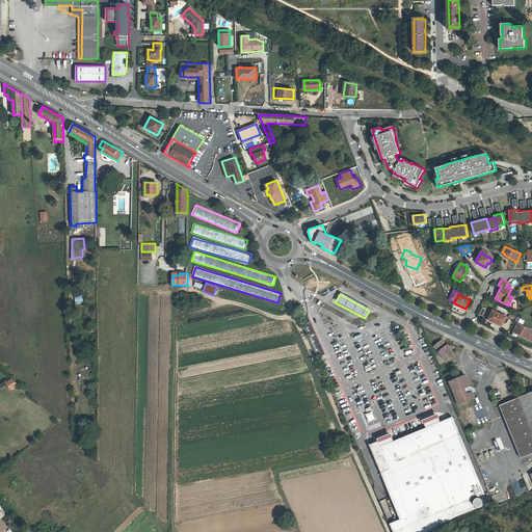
[(493,310),(488,319),(502,325),(506,316),(493,310)]
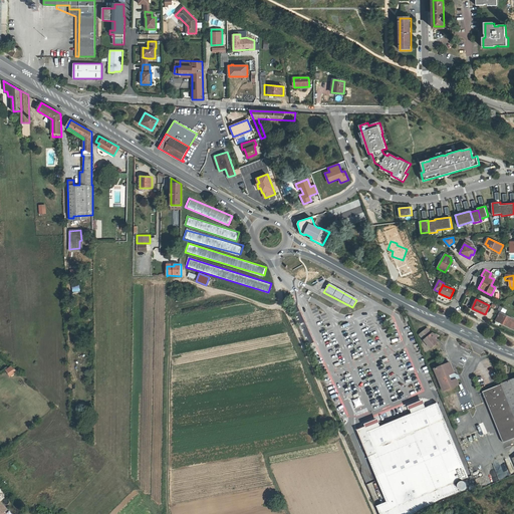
[(495,323),(499,325),(501,322),(513,328),(513,320),(513,318),(500,312),(496,320),(497,320),(495,323)]
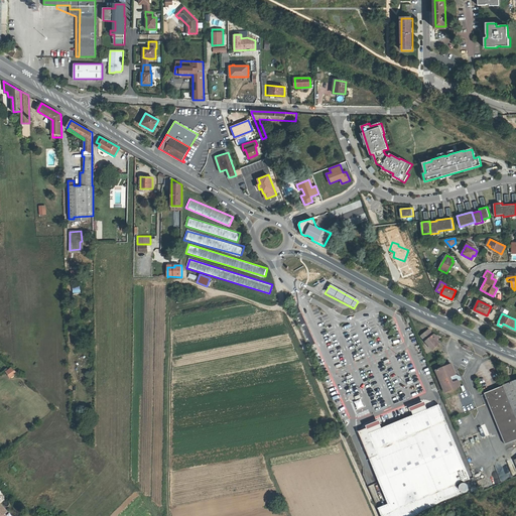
[(438,338),(431,335),(427,330),(420,336),(431,350),(438,346),(435,341),(438,338)]
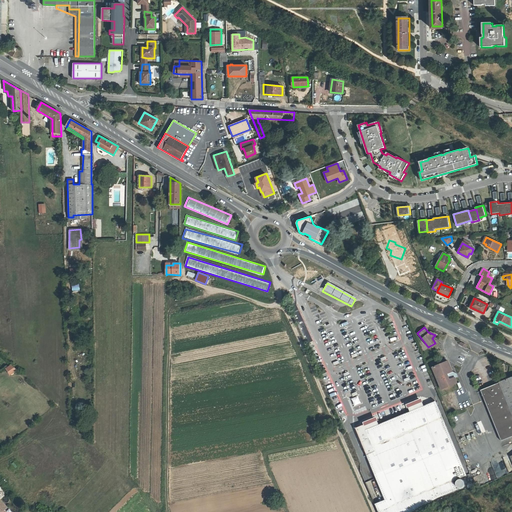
[(454,372),(453,373),(448,361),(432,367),(442,388),(456,382),(454,377),(455,376),(454,372)]
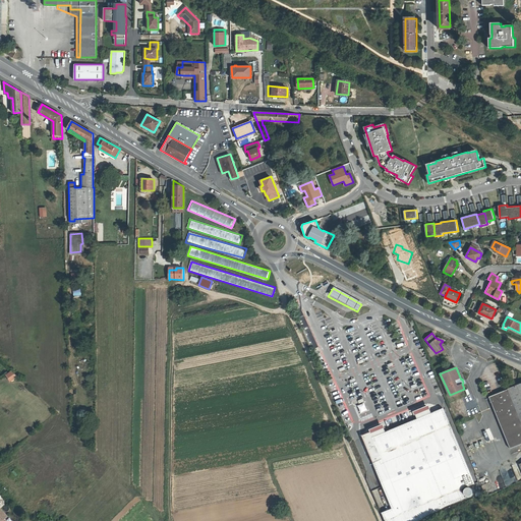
[(18,377),(12,371),(6,374),(11,381),(18,377)]
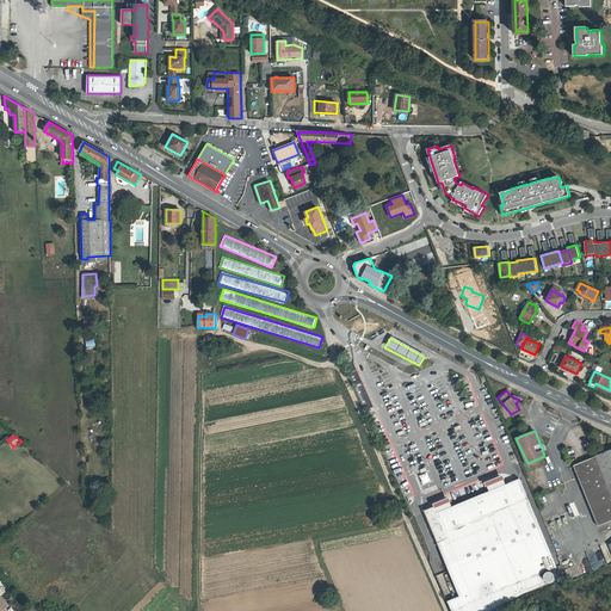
[(610,450),(596,457),(610,494),(610,450)]
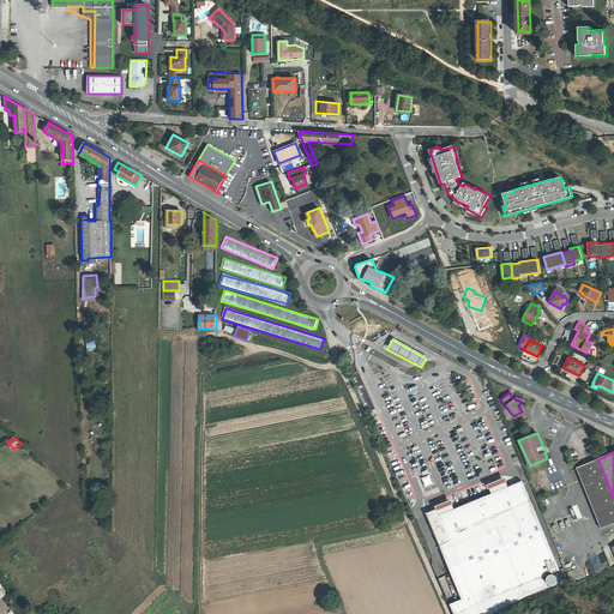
[(613,523),(613,497),(599,459),(577,468),(603,529),(613,523)]
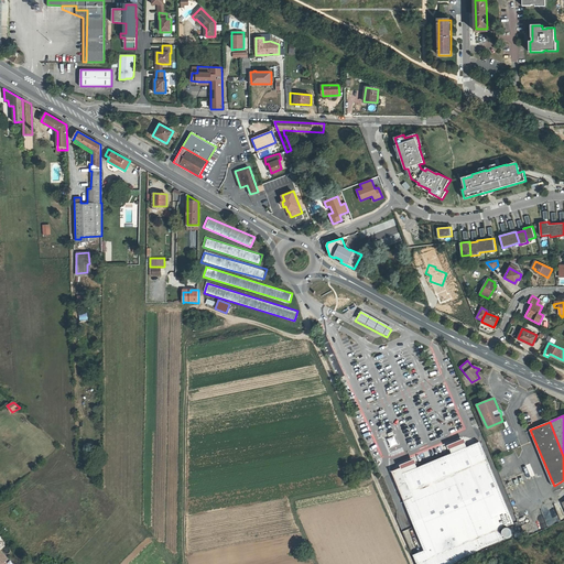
[(403,469),(393,474),(425,553),(430,563),(457,563),(480,551),(503,541),(499,531),(514,525),(480,443),(467,448),(453,455),(419,469),(405,475),(403,469)]
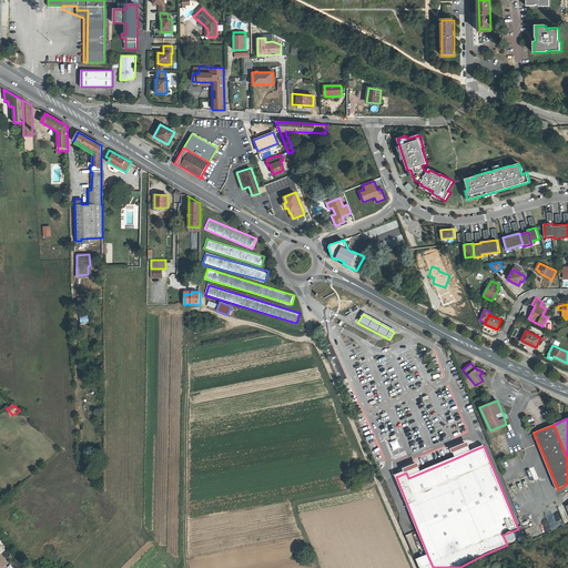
[(468,446),(454,453),(456,458),(470,452),(468,446)]
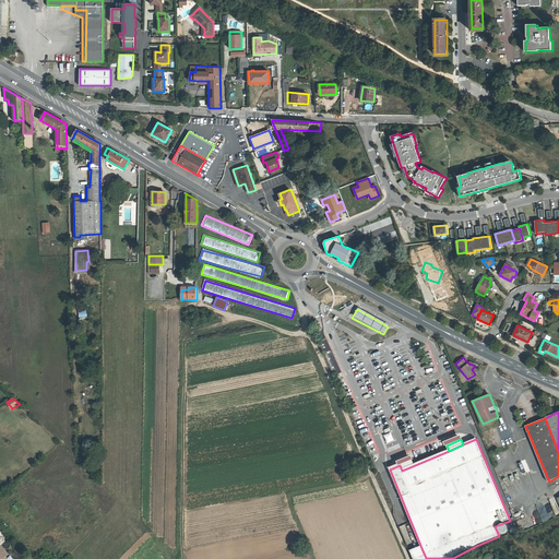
[(412,460),(400,465),(402,471),(415,465),(412,460)]
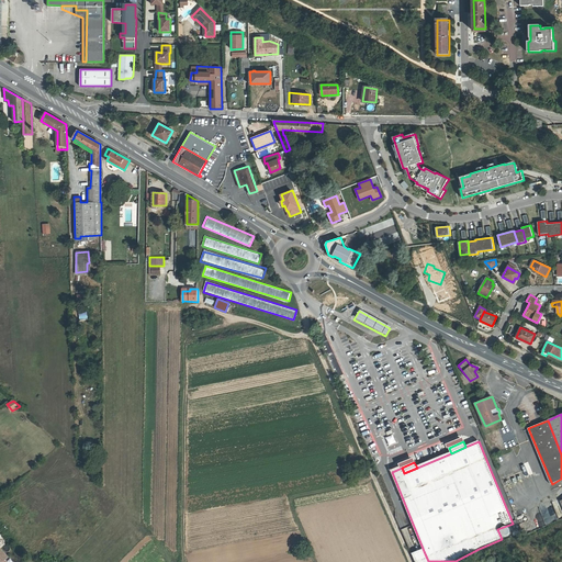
[(516,465),(512,469),(515,475),(505,481),(508,486),(523,479),(516,465)]
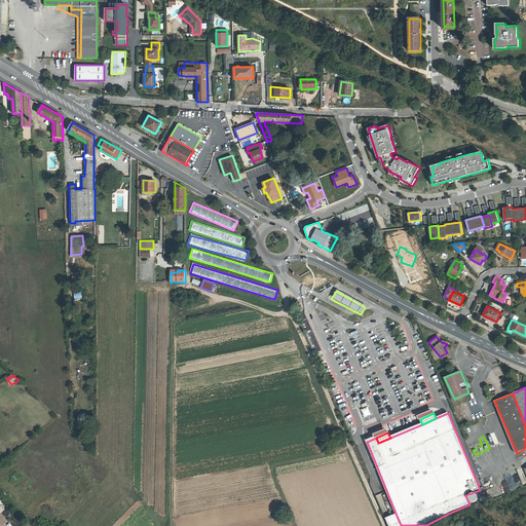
[(473,494),(472,494),(471,494),(470,495),(468,497),(468,498),(468,499),(470,501),(472,502),(473,503),(474,503),(476,502),(477,501),(478,500),(478,499),(478,497),(478,496),(476,495),(475,494),(474,494),(473,494)]
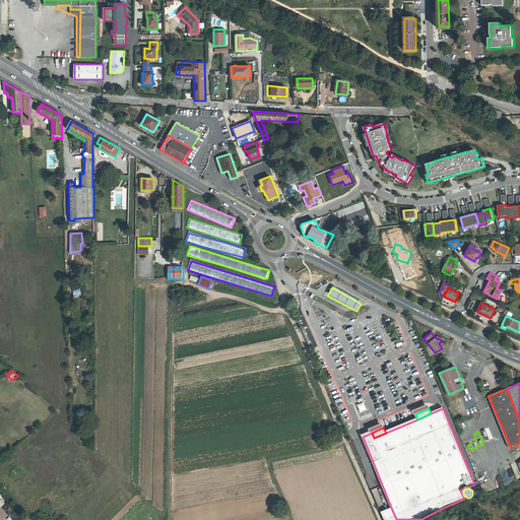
[(396,519),(392,510),(382,514),(384,519),(396,519)]
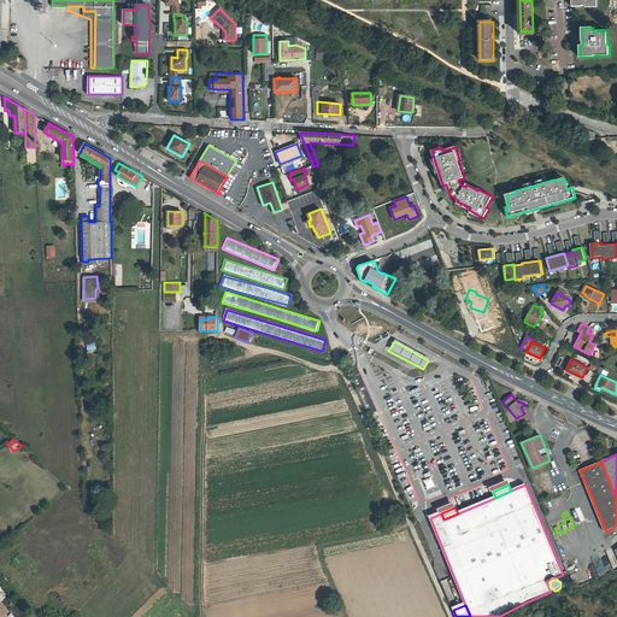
All buildings are outlined.
